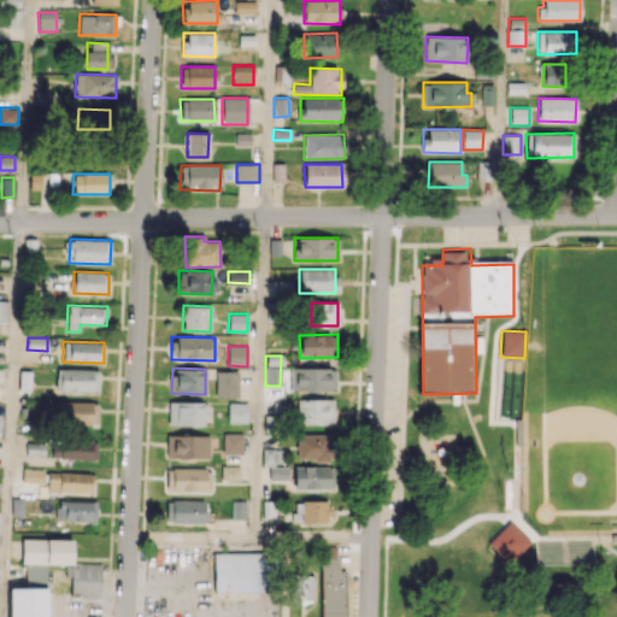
[(291,391),(335,391),(335,368),(291,368),(291,391)]
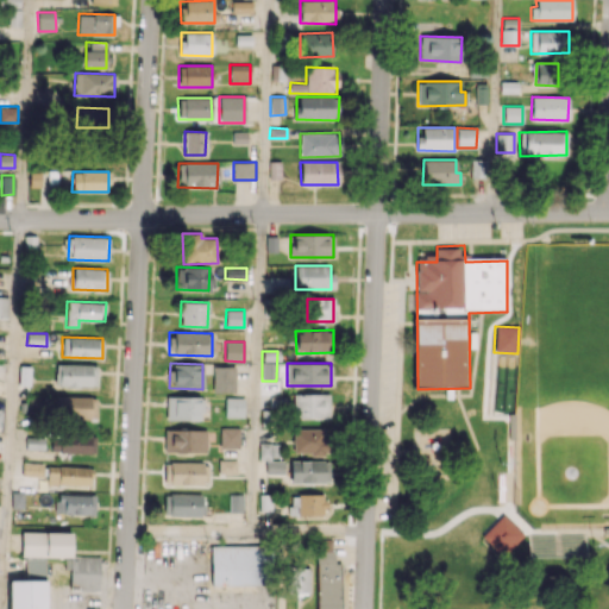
[(95,364),(55,364),(55,387),(95,387),(95,364)]
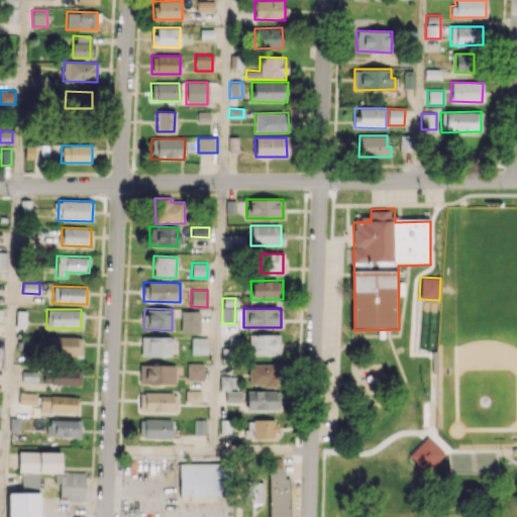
[(180,333),(199,334),(200,311),(181,311),(180,333)]
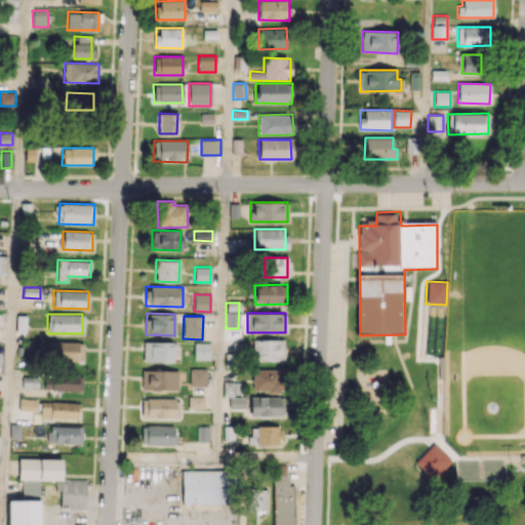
[(284,339),(252,339),(252,361),(284,360),(284,339)]
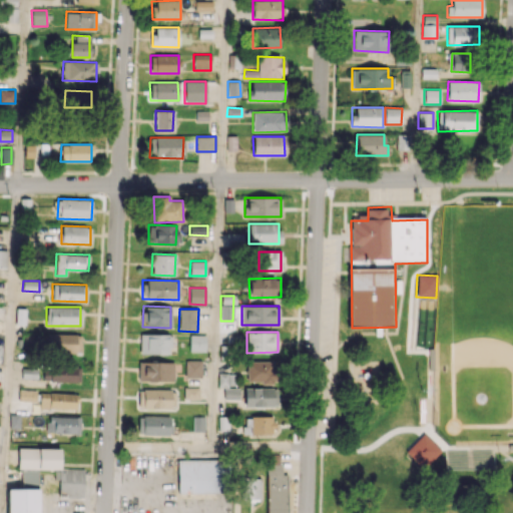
[(81,352),(80,334),(46,335),(46,353),(81,352)]
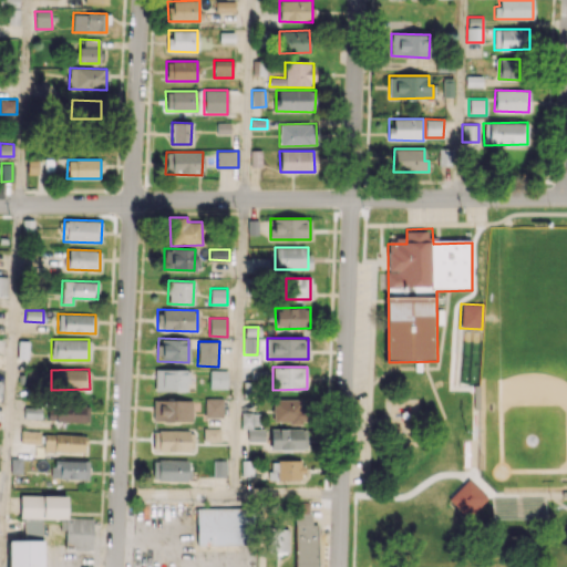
[(155,391),(188,391),(188,369),(154,370),(155,391)]
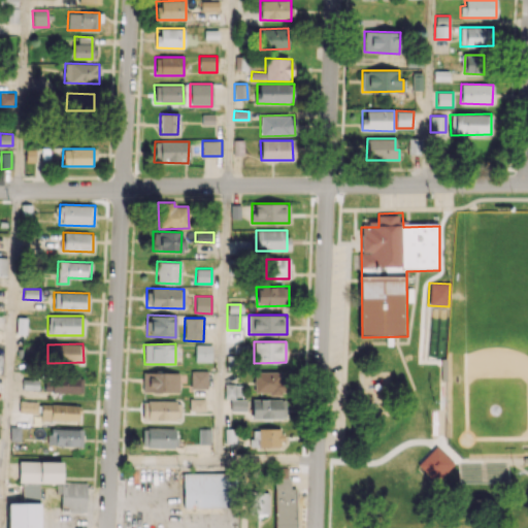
[(210,362),(210,344),(195,344),(195,361),(210,362)]
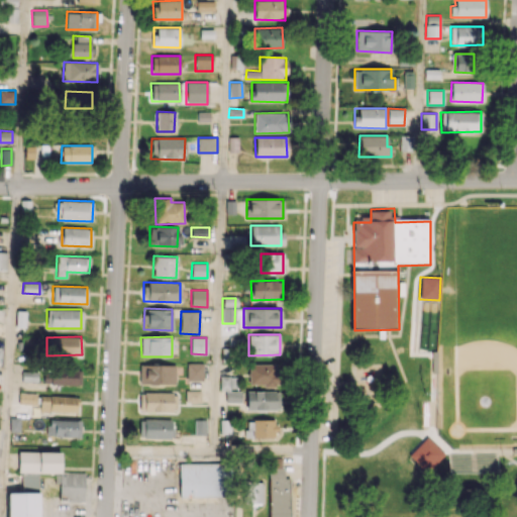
[(202,363),(186,363),(187,381),(203,380),(202,363)]
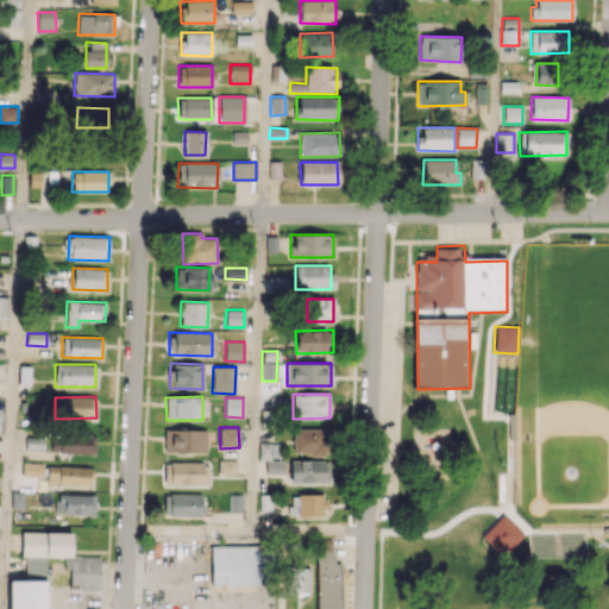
[(293,454),(328,454),(327,428),(293,428),(293,454)]
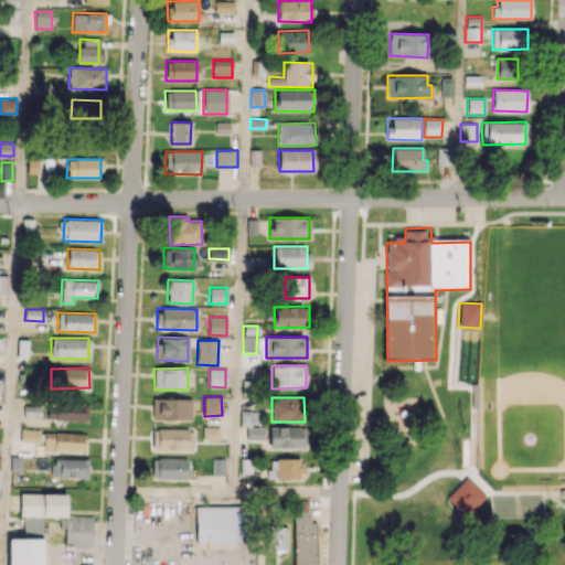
[(151,419),(191,419),(191,398),(152,398),(151,419)]
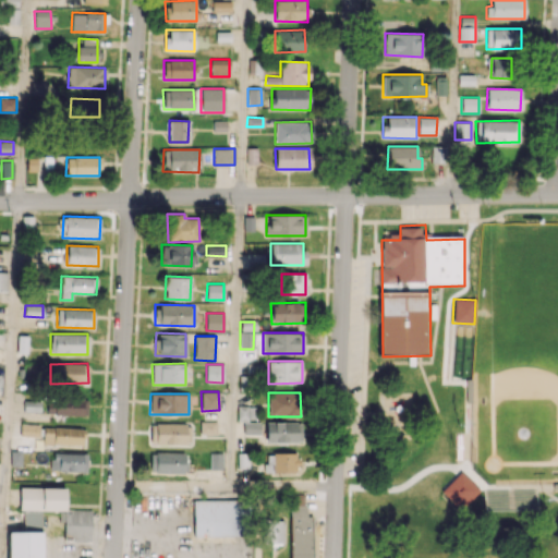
[(86,415),(87,400),(47,398),(47,414),(86,415)]
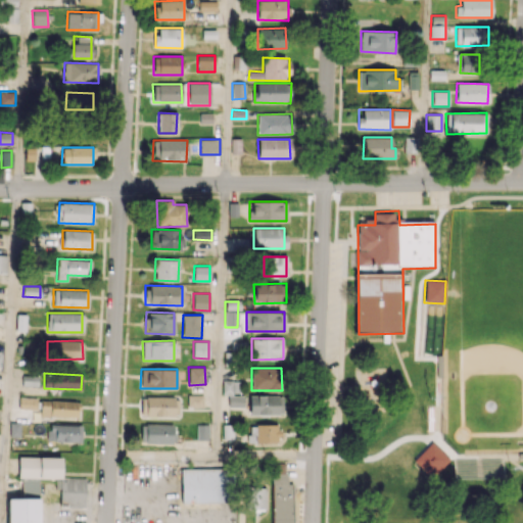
[(21,384),(37,386),(38,377),(24,375),(21,384)]
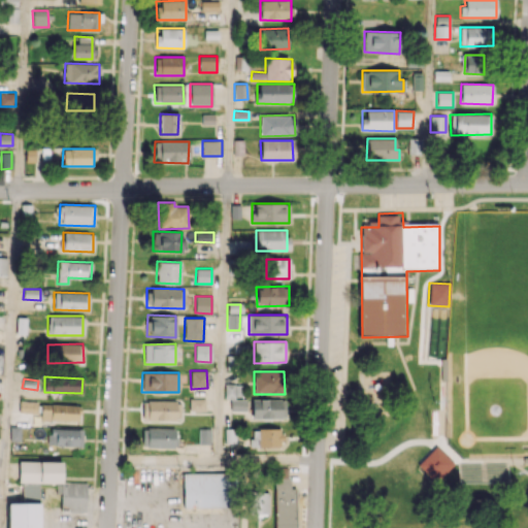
[(245,410),(245,398),(242,398),(242,384),(225,384),(225,398),(230,398),(230,410),(245,410)]
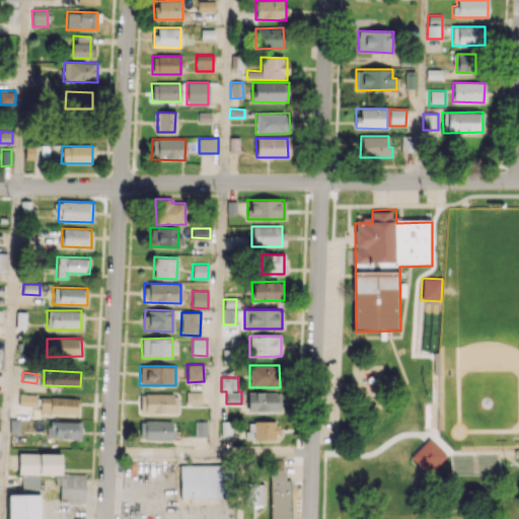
[(201,403),(202,392),(187,392),(186,403),(201,403)]
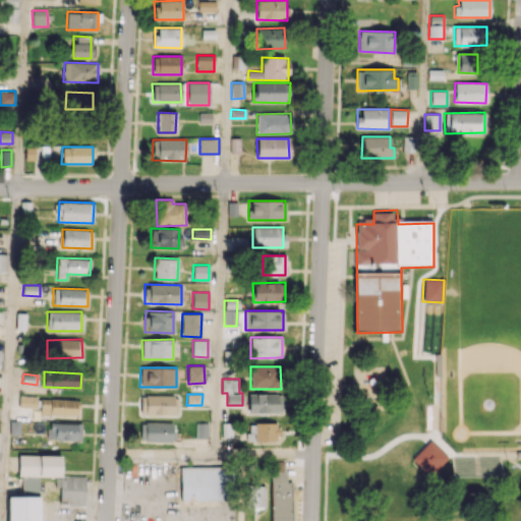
[(247,412),(282,413),(282,394),(248,394),(247,412)]
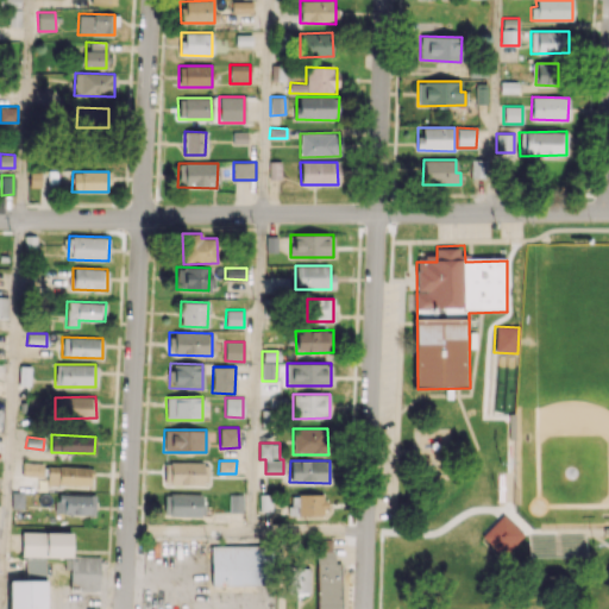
[(208,463),(164,462),(163,484),(208,485),(208,463)]
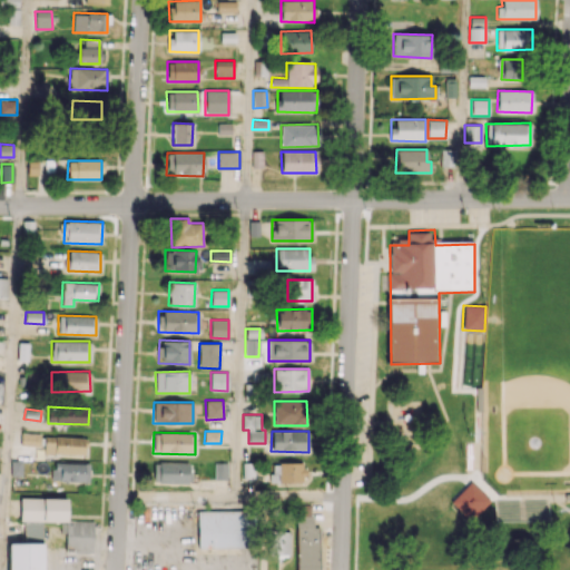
[(20,445),(39,446),(40,434),(21,433),(20,445)]
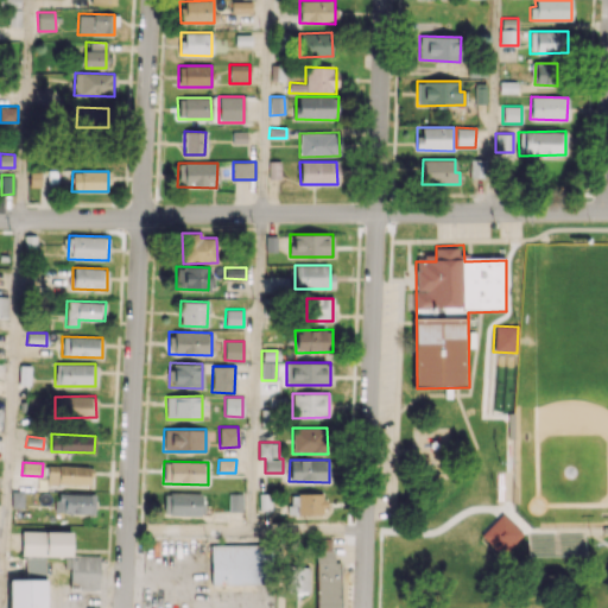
[(46,464),(46,485),(90,486),(90,467),(46,464)]
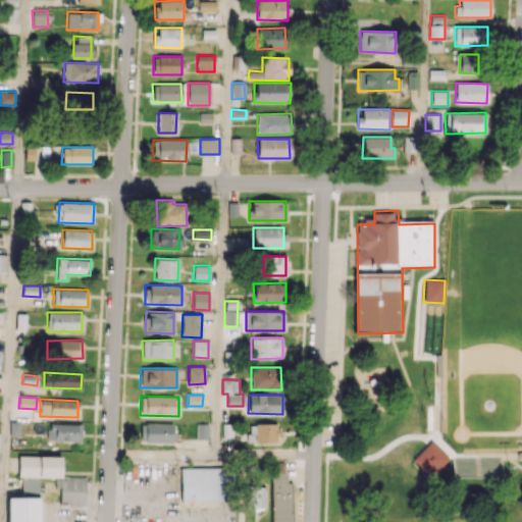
[(82,424),(48,423),(47,440),(81,441),(82,424)]
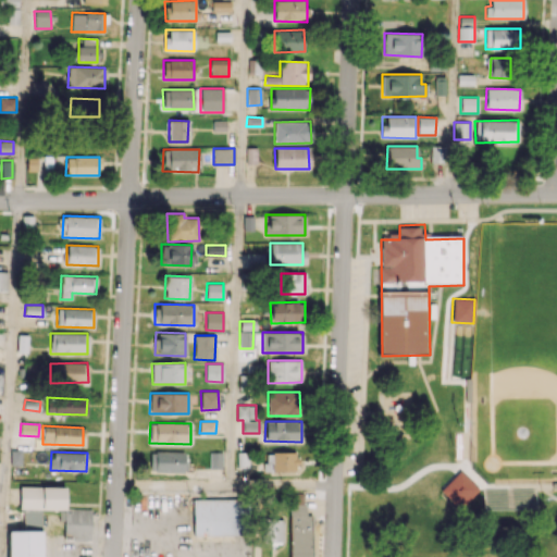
[(150,452),(149,472),(185,473),(185,453),(150,452)]
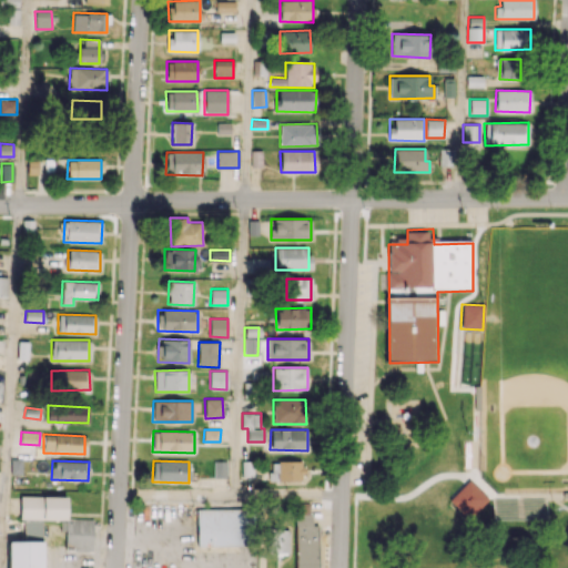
[(302,482),(302,462),(271,460),(270,480),(302,482)]
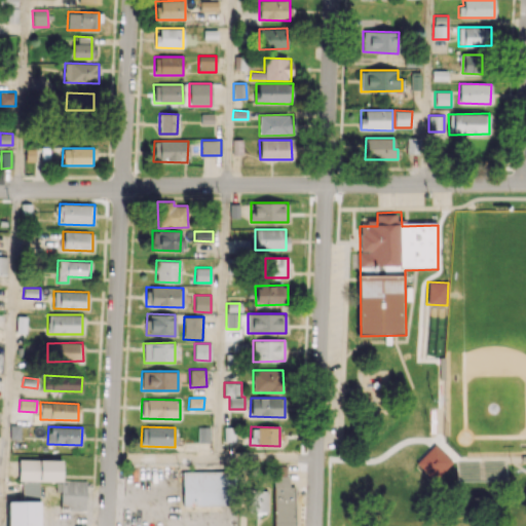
[(210,427),(197,427),(197,442),(210,443),(210,427)]
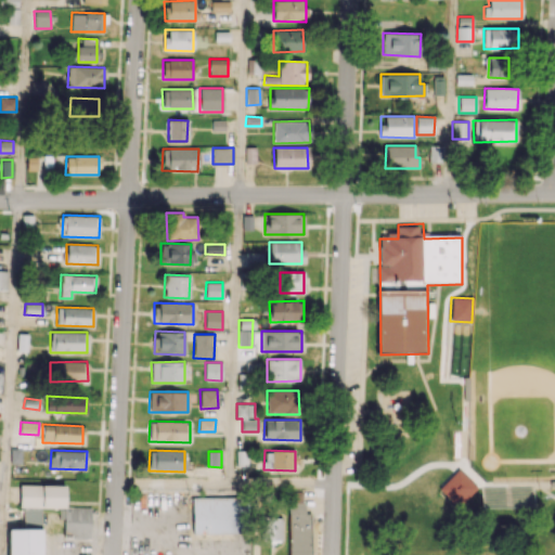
[(457,508),(477,487),(457,468),(438,490),(457,508)]
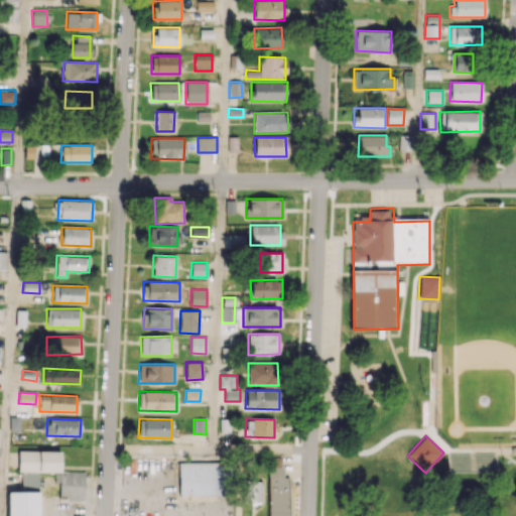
[(17,472),(59,472),(60,450),(18,450),(17,472)]
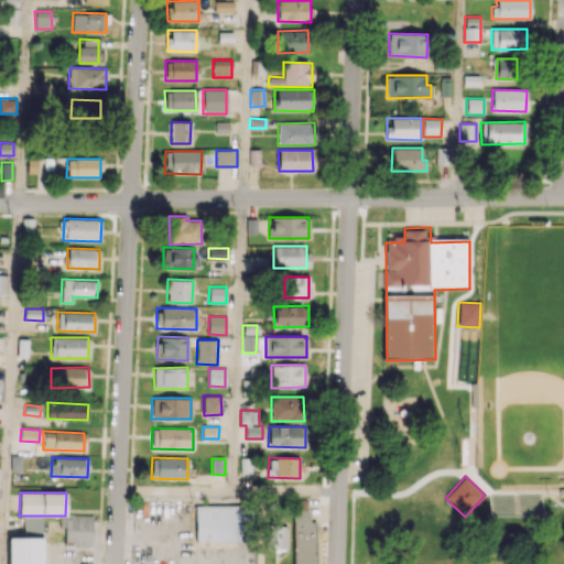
[(293,563),(315,563),(314,521),(307,521),(307,499),(292,499),(293,563)]
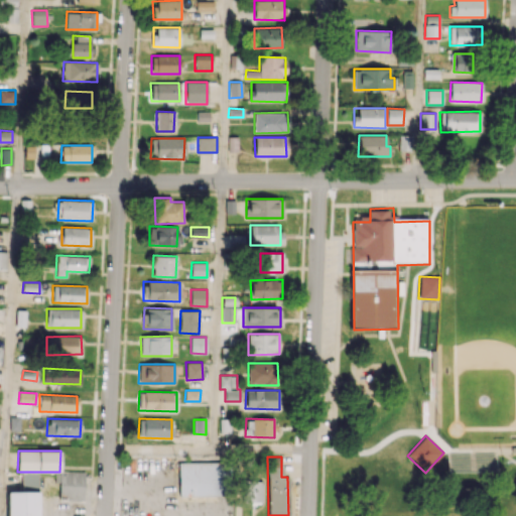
[(221,495),(220,484),(227,484),(226,462),(178,463),(179,496),(221,495)]
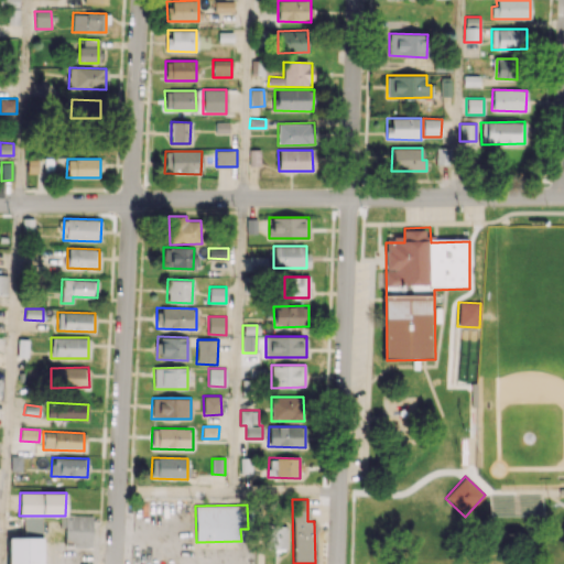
[(91,545),(91,516),(65,514),(64,545),(91,545)]
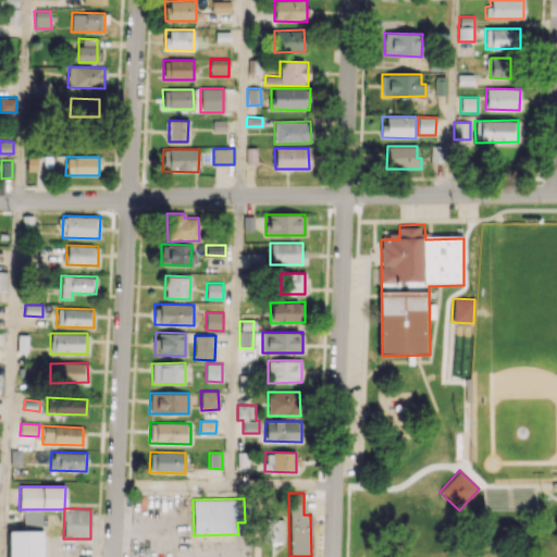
[(8,531),(8,556),(40,556),(40,510),(23,510),(24,531),(8,531)]
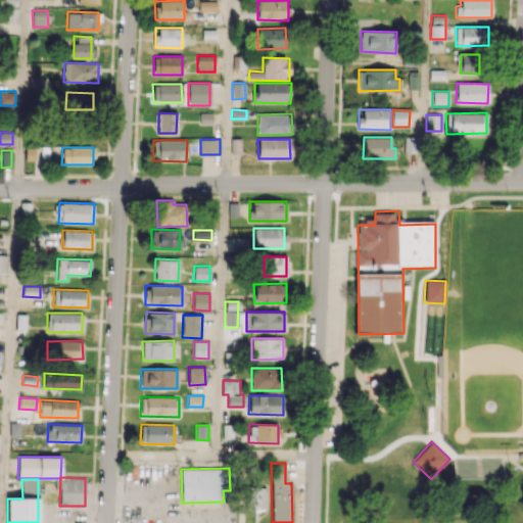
[(266,487),(247,487),(246,509),(266,509),(266,487)]
